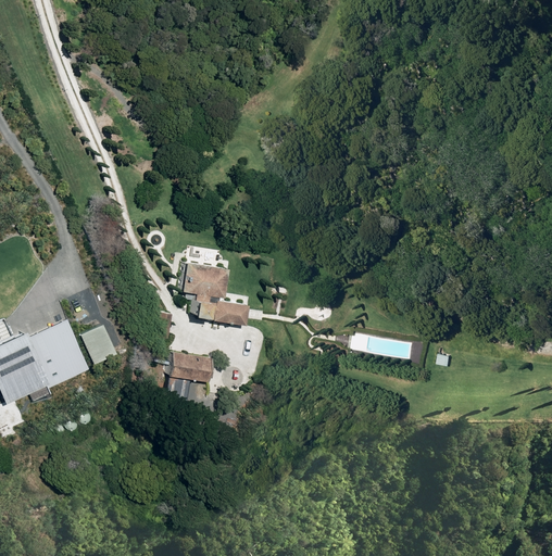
[(207,320),(239,325),(242,305),(208,300),(208,302),(202,301),(203,298),(217,300),(223,267),(179,261),(174,291),(190,293),(188,312),(207,315),(207,320)]
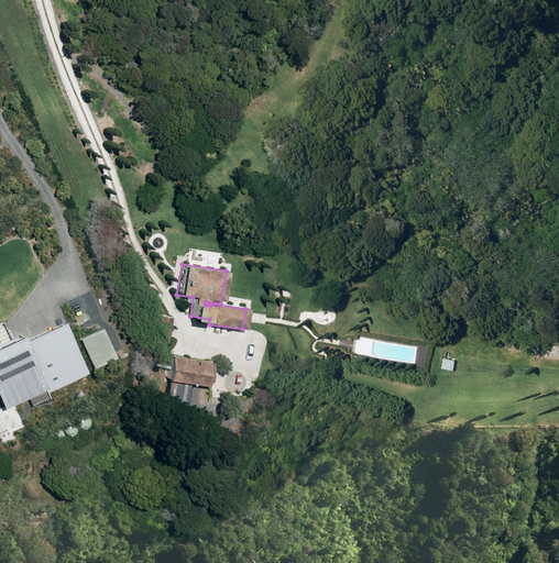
[(0,345),(0,410),(28,398),(31,407),(54,396),(52,392),(90,375),(67,324),(22,344),(19,338),(0,345)]
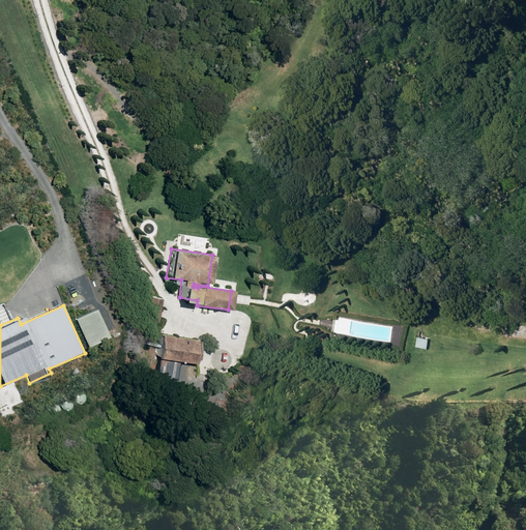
[(77,319),(89,347),(111,336),(98,310),(77,319)]
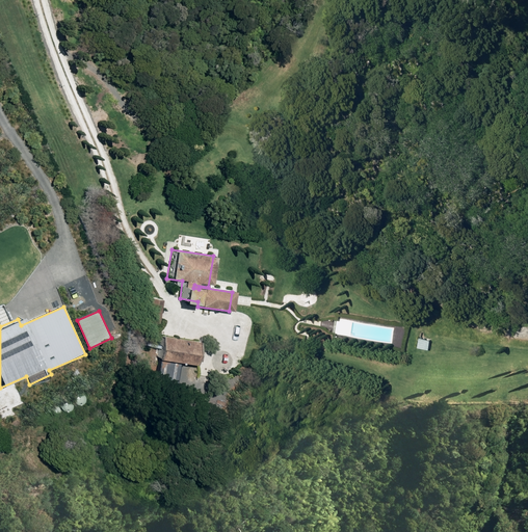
[(161,336),(157,361),(193,367),(198,342),(161,336)]
